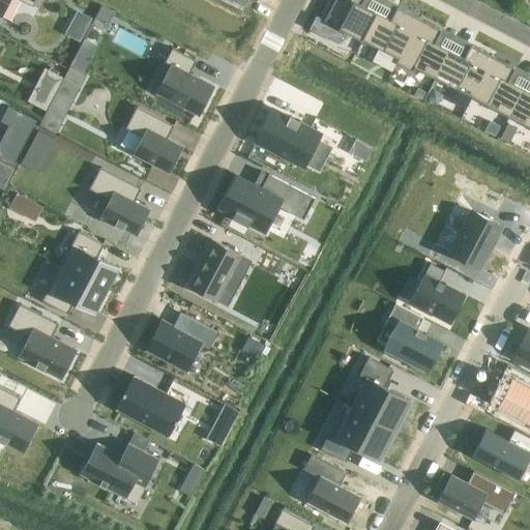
[(0,0),(0,15),(1,16),(8,0),(20,0),(33,7),(36,0),(0,0)]
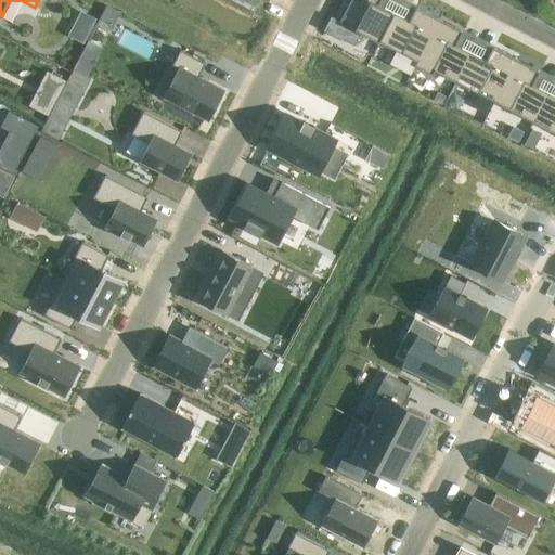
[(350,0),(340,20),(379,39),(395,11),(379,3),(381,0),(350,0)]
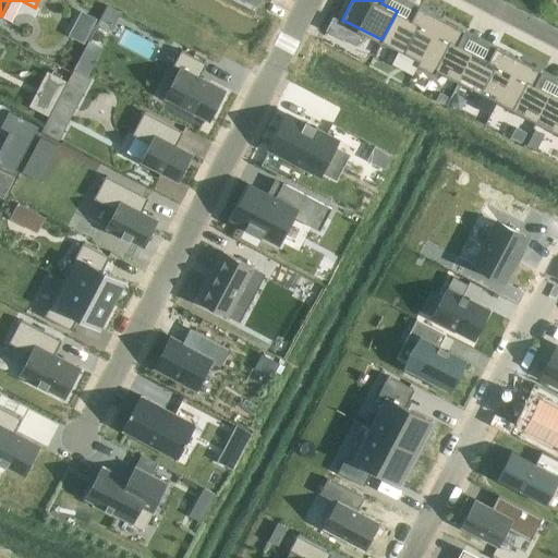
[(397,11),(381,39),(421,60),(443,17),(420,5),(412,19),(397,11)]
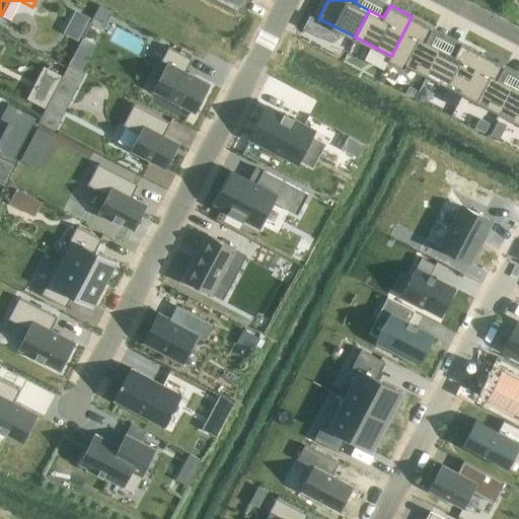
[(75,10),(64,32),(78,40),(89,18),(75,10)]
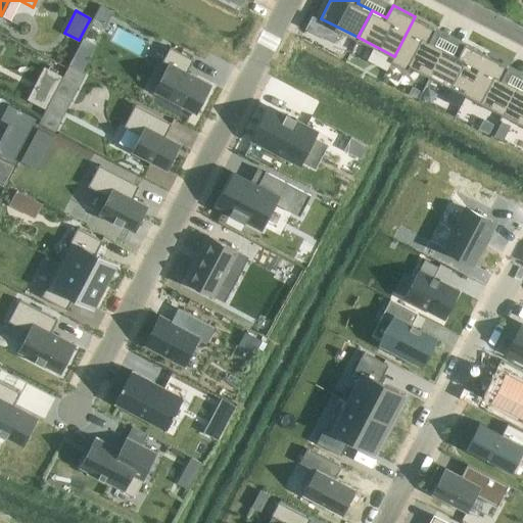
[(415,16),(394,56),(430,76),(444,48),(430,41),(437,28),(415,16)]
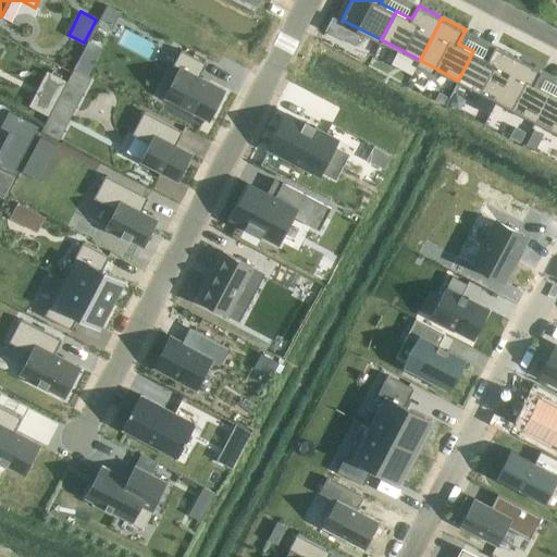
[(88,40),(73,69),(87,76),(102,48),(88,40)]
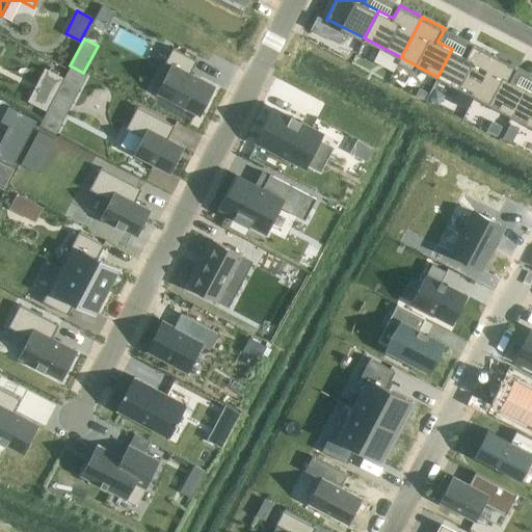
[(452,49),(437,77),(475,96),(496,55),(474,44),(467,56),(452,49)]
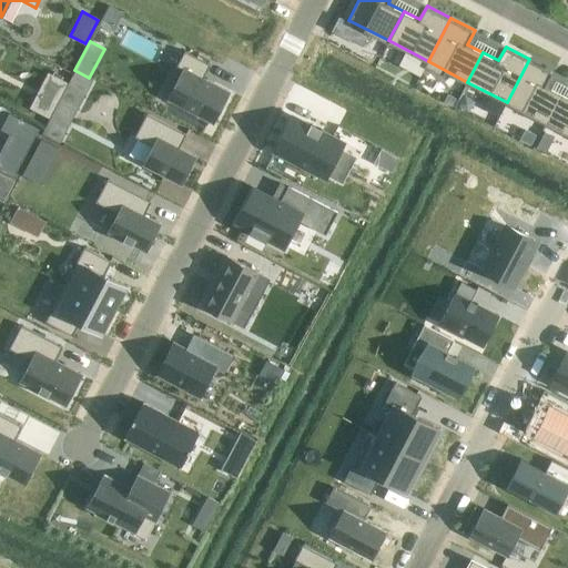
[(184,70),(169,100),(212,123),(229,92),(203,79),(210,64),(184,51),(176,67),(184,70)]
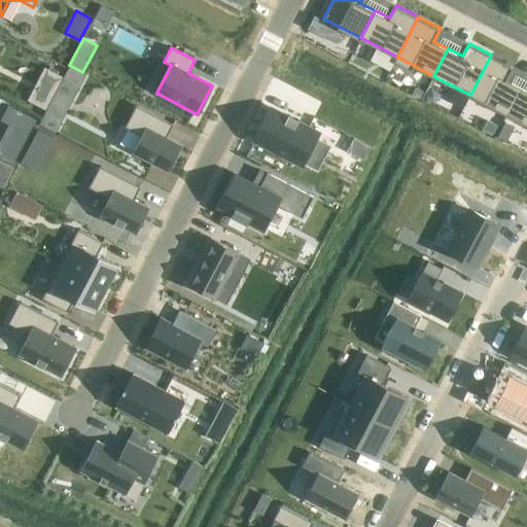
[(491,55),(470,95),(506,113),(521,86),(506,79),(514,66),(491,55)]
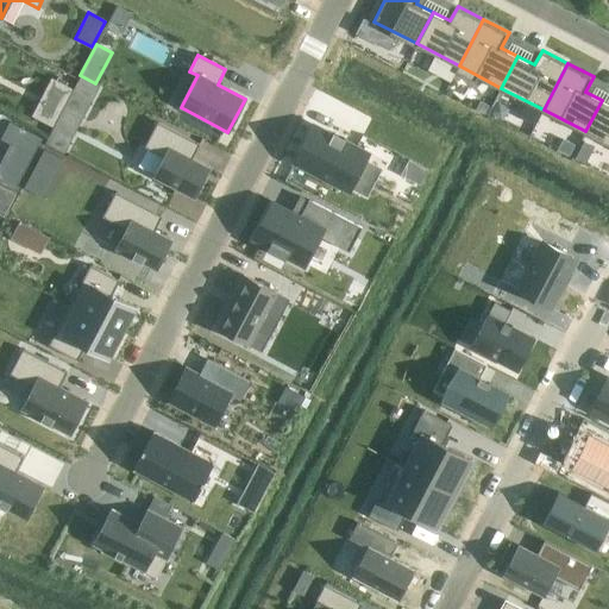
[(608,102),(602,100),(585,131),(608,143),(608,102)]
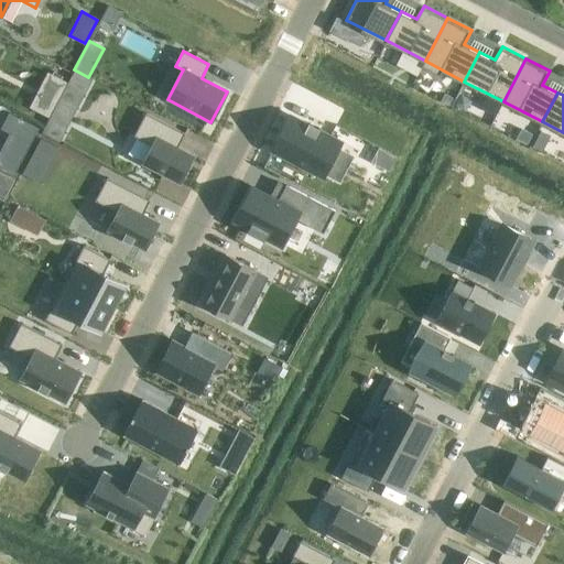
[(145,114),(133,137),(152,147),(143,164),(180,183),(194,155),(175,145),(182,132),(145,114)]
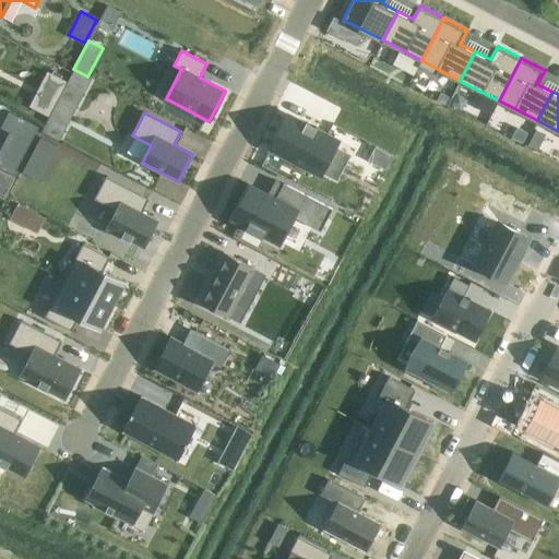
[(49,115),(40,132),(58,142),(68,123),(49,115)]
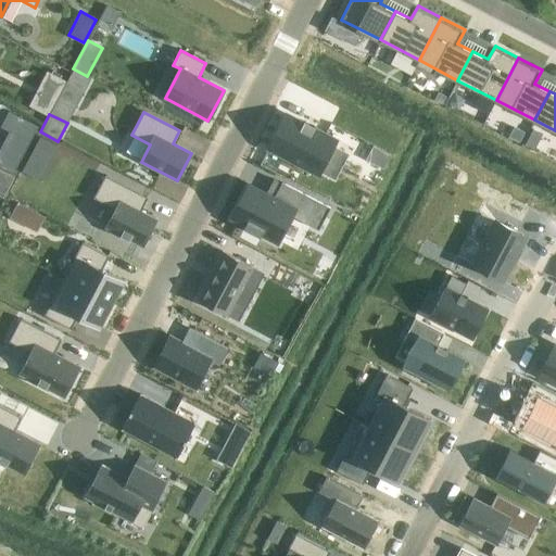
[(286,114),(268,149),(318,175),(337,140),(314,129),(315,127),(304,122),(303,124),(286,114)]
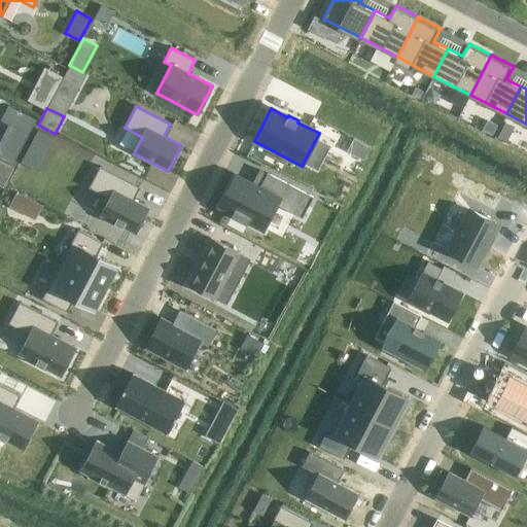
[(488,120),(483,130),(492,135),(497,126),(488,120)]
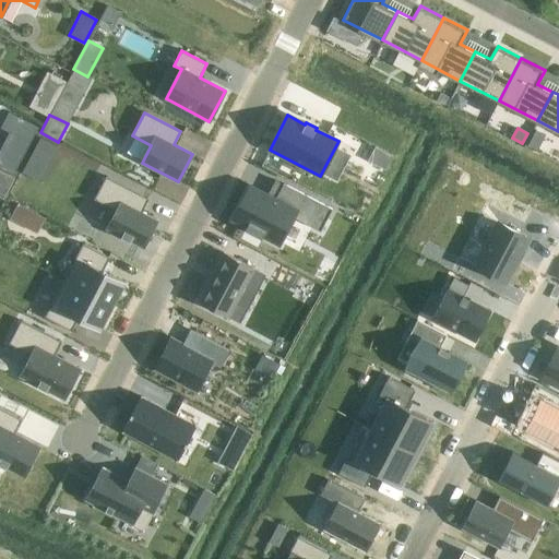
[(375,147),(369,158),(387,167),(392,156),(375,147)]
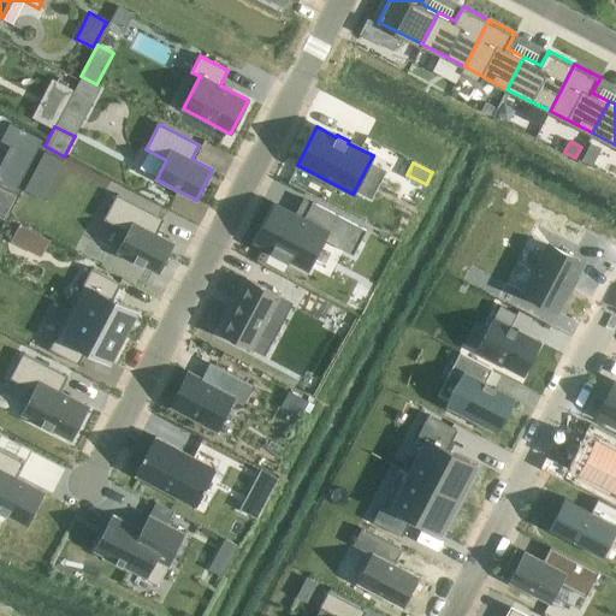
[(117,195),(104,219),(129,232),(118,253),(158,273),(173,243),(157,234),(164,219),(117,195)]
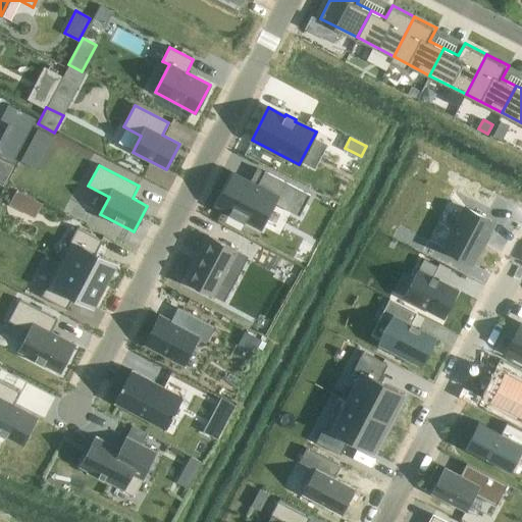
[(0,168),(0,184),(2,185),(8,173),(0,168)]
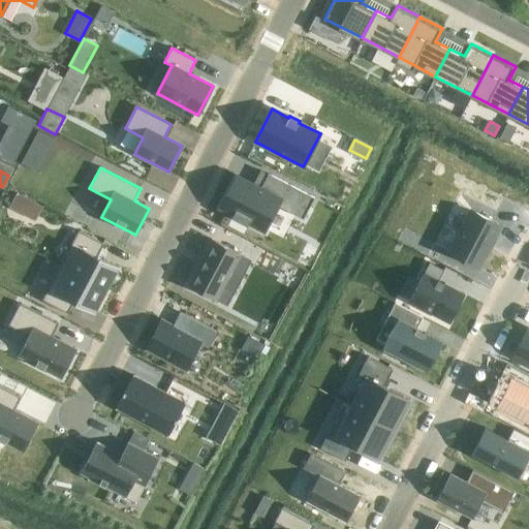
[(237,176),(220,209),(232,215),(231,218),(247,226),(249,223),(263,231),(277,206),(303,219),(314,197),(268,174),(260,188),(237,176)]
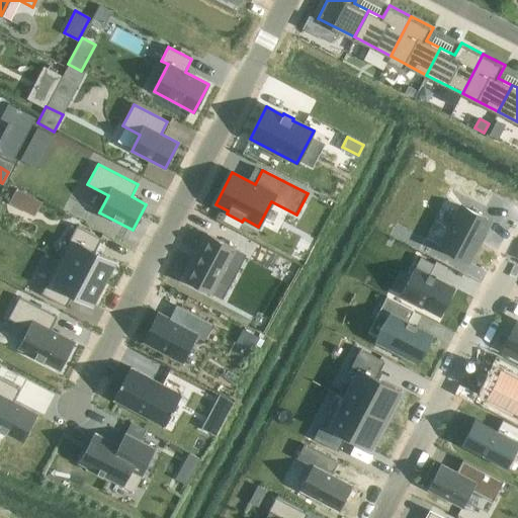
[(16,189),(9,202),(20,208),(27,194),(16,189)]
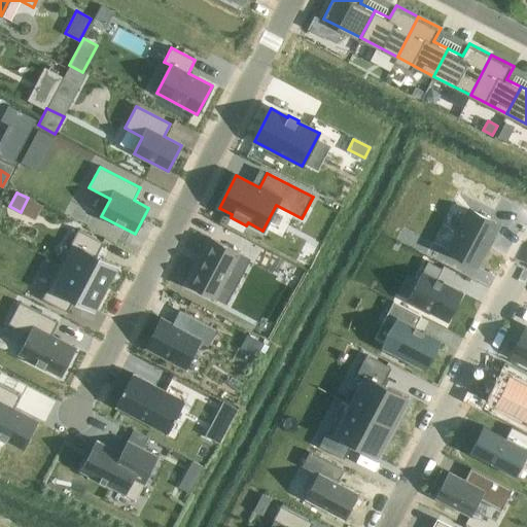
[(469,210),(448,251),(477,267),(498,225),(469,210)]
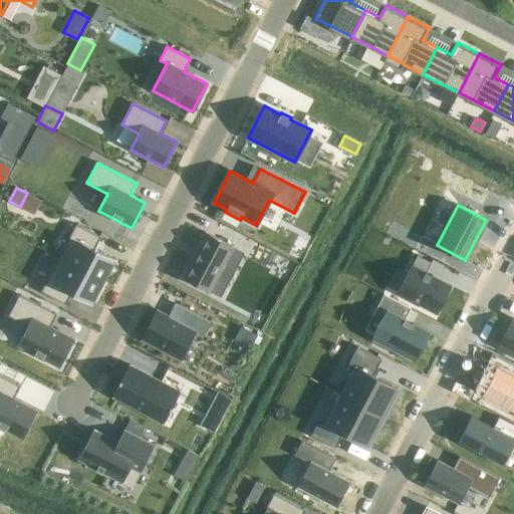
[(75,224),(58,257),(102,281),(114,259),(93,249),(100,236),(75,224)]
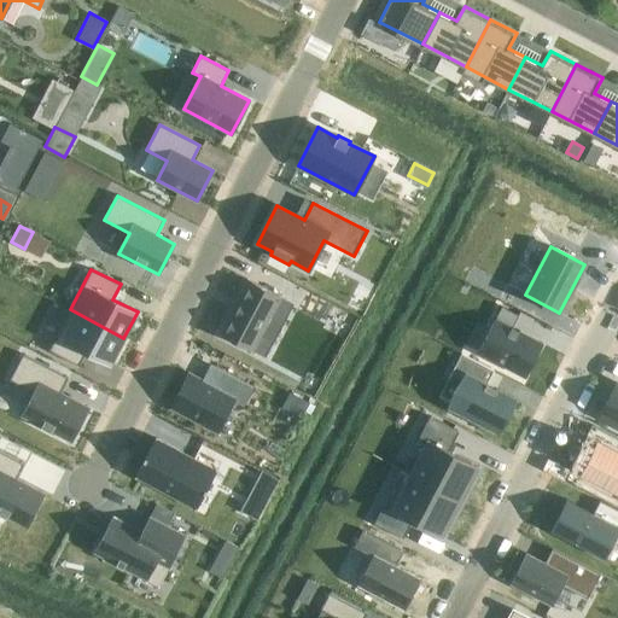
[(240,275),(211,330),(244,347),(244,345),(257,353),(266,336),(254,328),(273,292),(240,275)]
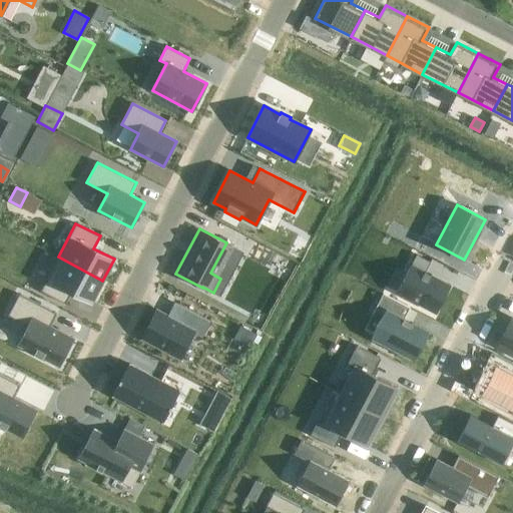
[(416,254),(397,292),(437,313),(451,286),(425,273),(430,262),(416,254)]
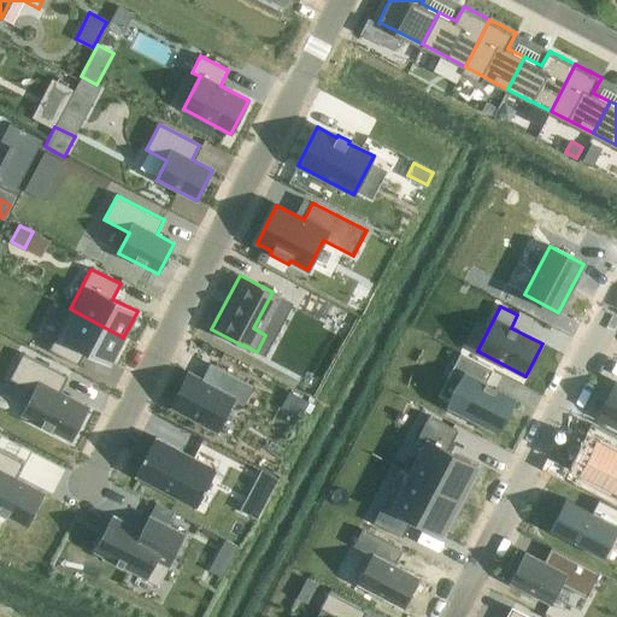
[(70,309),(48,350),(77,365),(86,350),(110,363),(123,338),(70,309)]
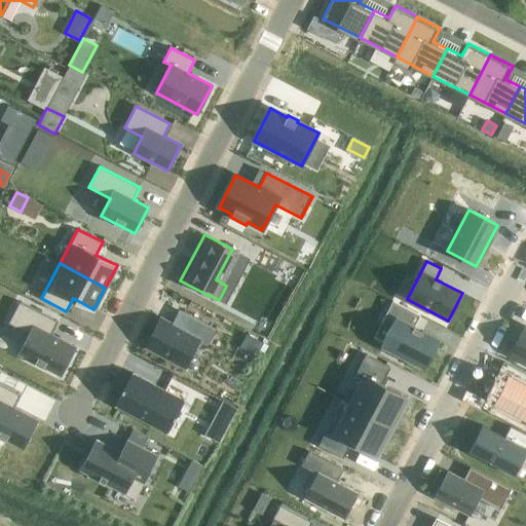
[(20,301),(8,323),(30,334),(20,354),(61,376),(75,346),(51,334),(58,322),(20,301)]
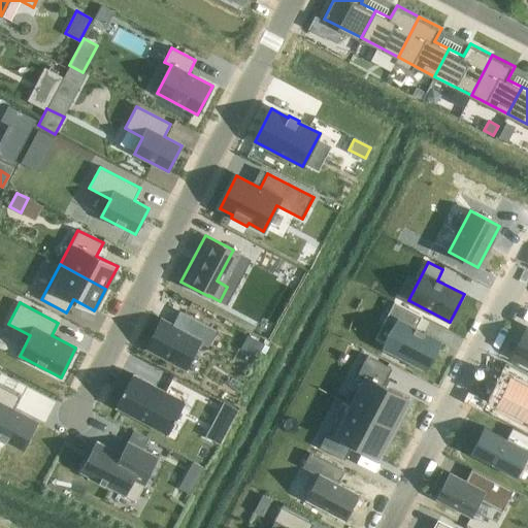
[(394,302),(383,324),(394,329),(385,347),(425,368),(438,342),(415,330),(422,317),(394,302)]
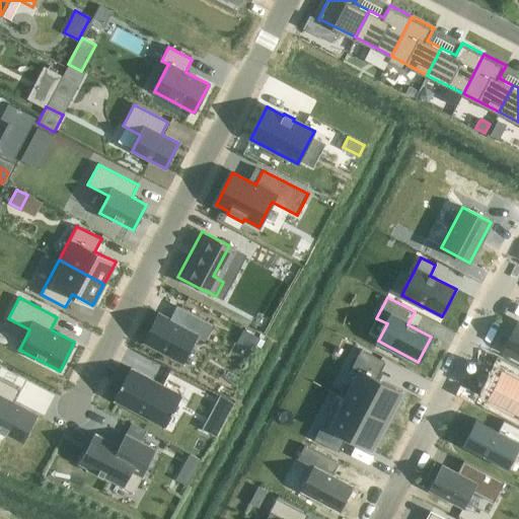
[(158,314),(144,342),(182,362),(197,335),(158,314)]
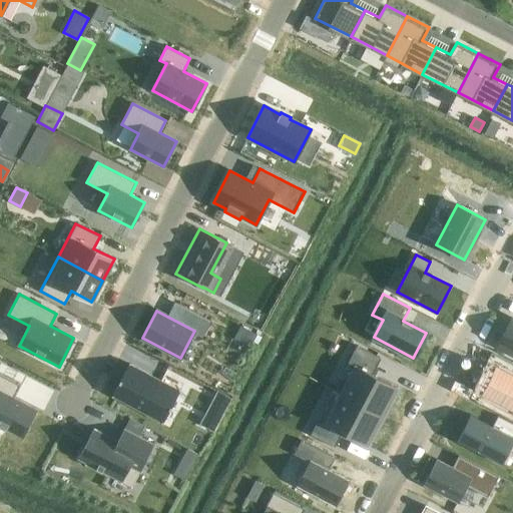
[(512,319),(498,345),(512,353),(512,319)]
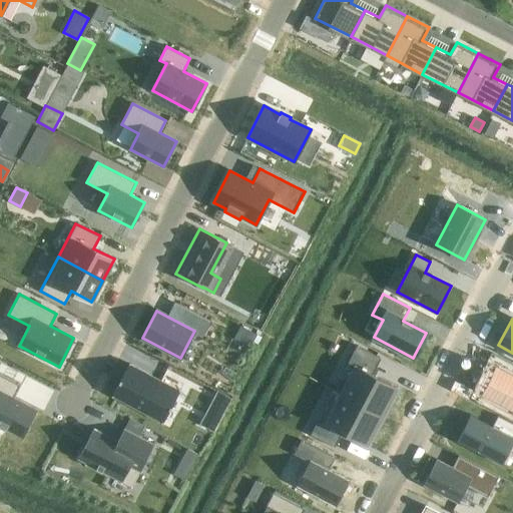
[(239,327),(233,339),(249,348),(255,336),(239,327)]
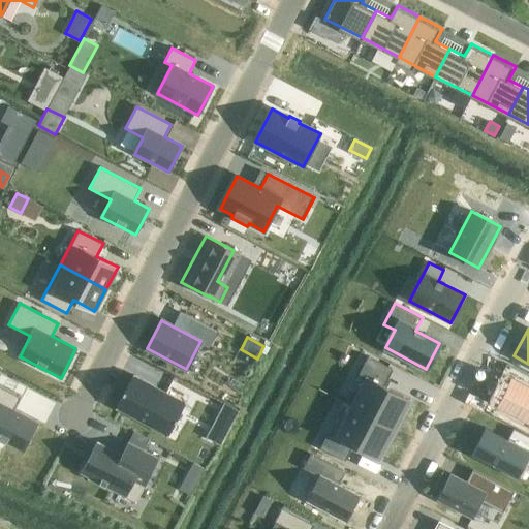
[(366,378),(350,406),(395,429),(410,400),(384,386),(393,370),(368,356),(359,374),(366,378)]
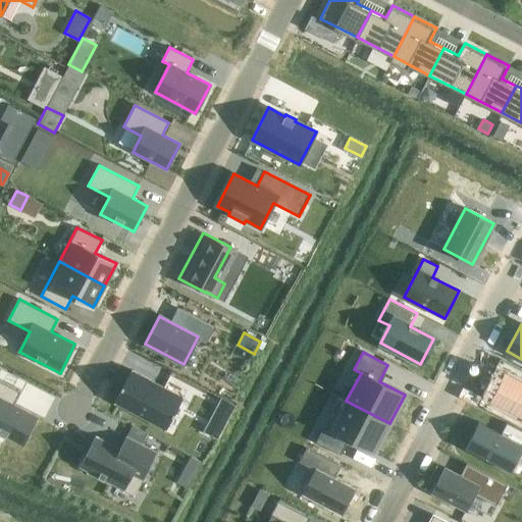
[(132,370),(114,403),(166,429),(183,398),(132,370)]
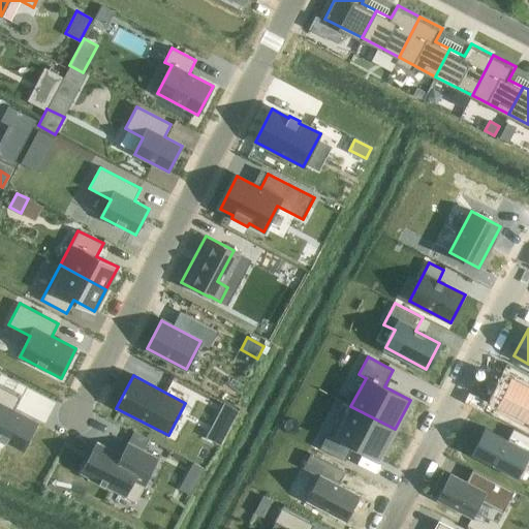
[(496,407),(528,424),(528,386),(510,378),(496,407)]
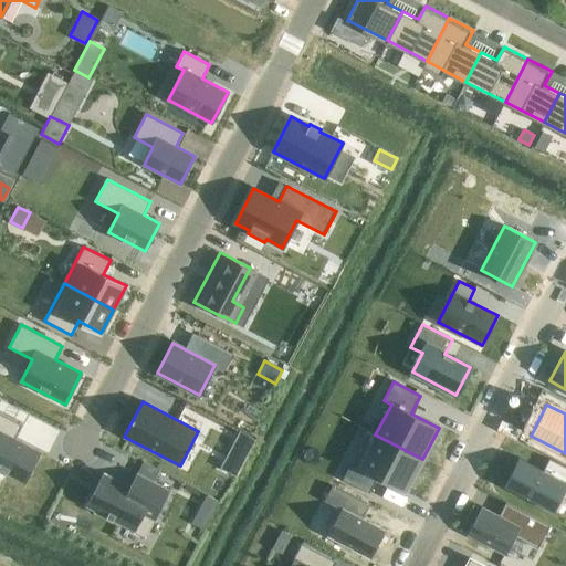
[(0,480),(20,491),(37,460),(11,446),(18,432),(0,422),(0,480)]
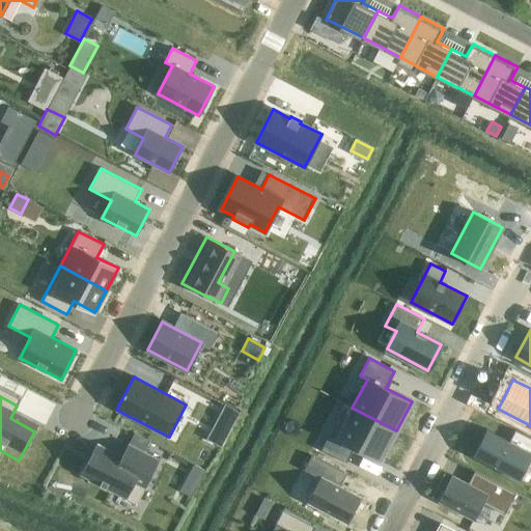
[(330,431),(322,450),(346,463),(355,446),(381,459),(396,430),(352,408),(337,436),(330,431)]
